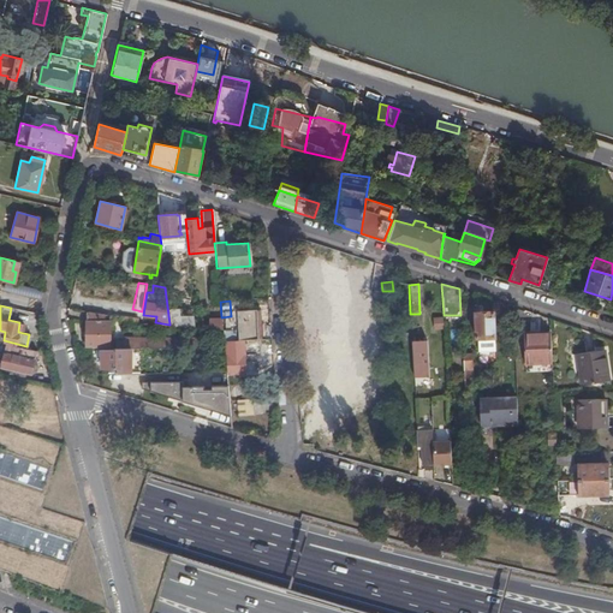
[(238,340),(242,340),(257,339),(256,310),(236,311),(238,340)]
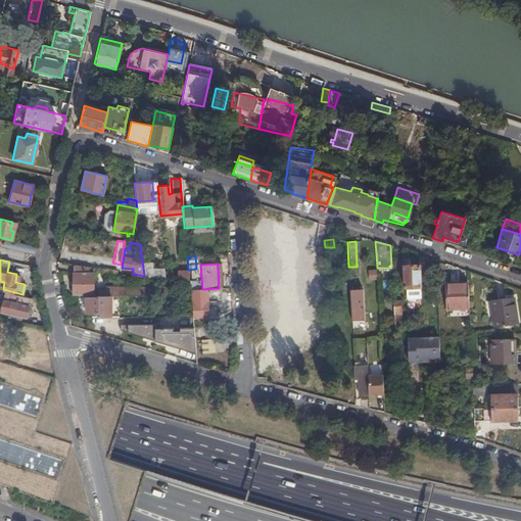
[(88,272),(89,267),(73,265),(73,293),(92,293),(93,273),(88,272)]
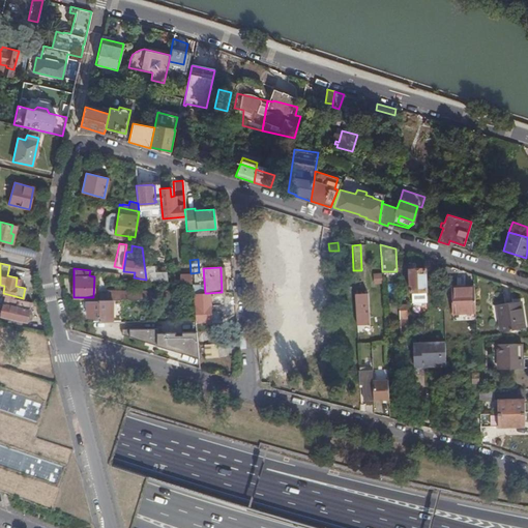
[(424,268),(408,269),(409,291),(410,291),(426,291),(424,268)]
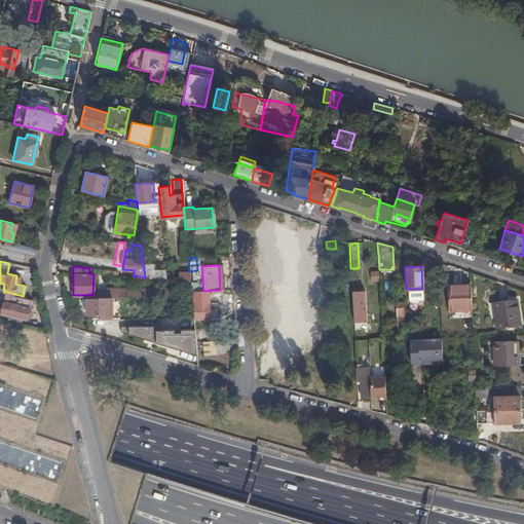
[(178,281),(190,282),(189,272),(179,271),(178,281)]
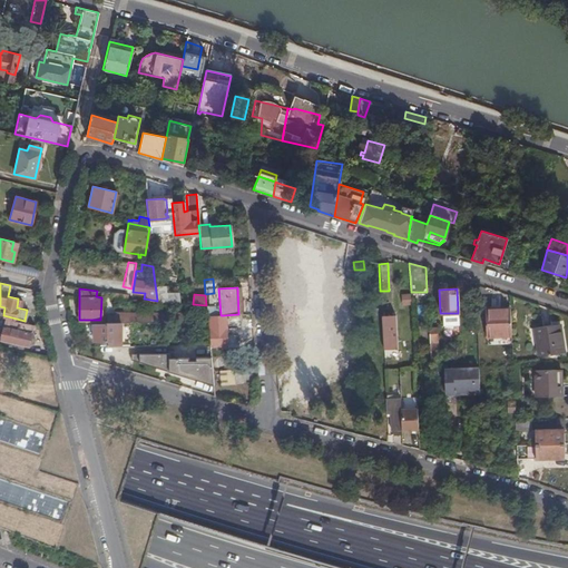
[(509,307),(491,309),(492,336),(511,335),(509,307)]
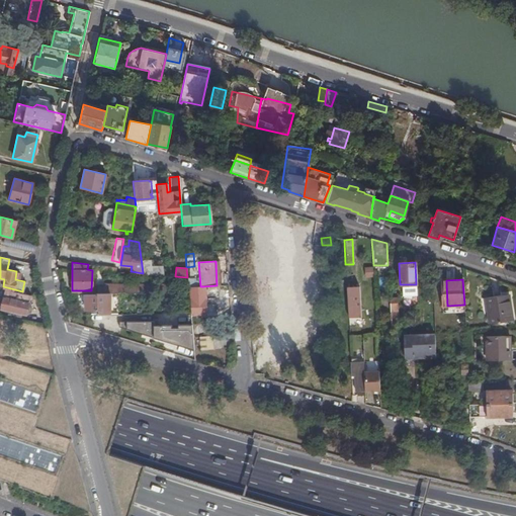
[(416,284),(401,284),(402,295),(416,294),(416,284)]
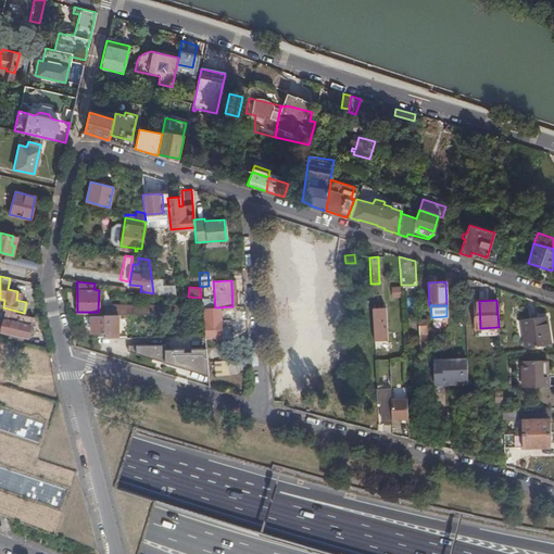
[(373,307),(374,340),(387,340),(385,306),(373,307)]
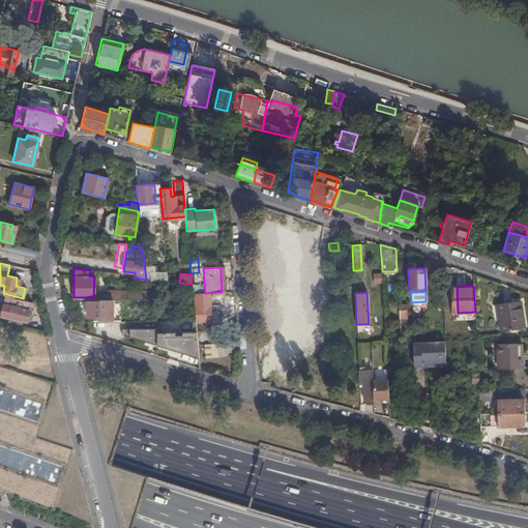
[(205,293),(195,293),(196,306),(195,306),(196,322),(200,322),(200,325),(204,325),(204,322),(211,321),(210,305),(209,305),(208,293),(205,293)]
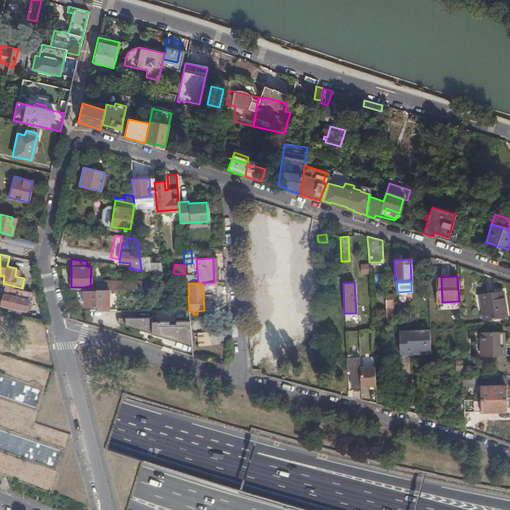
[(28,298),(29,291),(5,285),(3,294),(10,295),(8,303),(13,304),(12,309),(20,311),(22,306),(26,307),(29,305),(30,302),(28,298)]
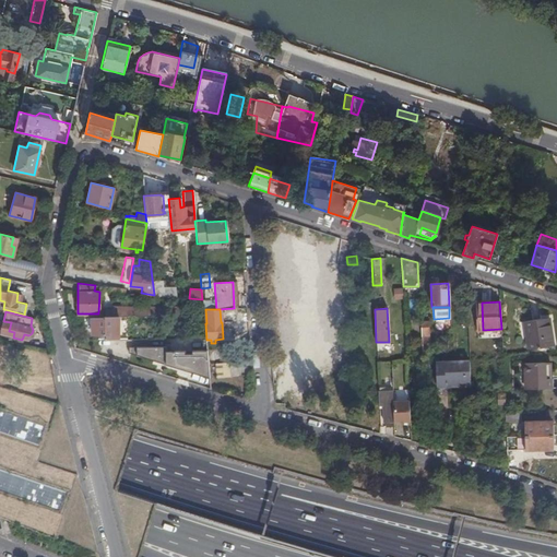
[(104,316),(104,317),(89,317),(86,318),(87,323),(89,324),(92,324),(92,334),(104,334),(104,338),(117,338),(117,316),(110,316),(104,316)]
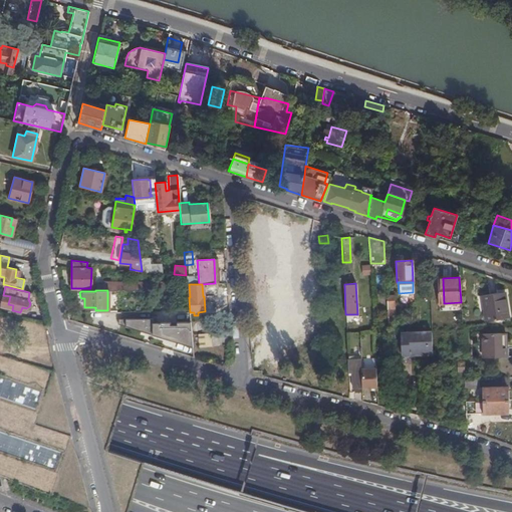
[(507,318),(503,292),(481,295),(485,320),(507,318)]
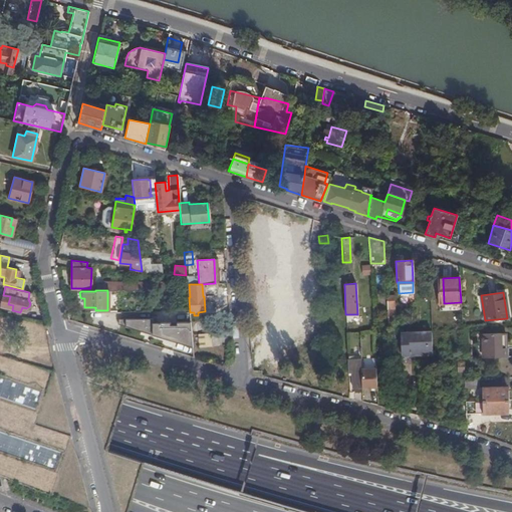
[(393,295),(386,295),(388,322),(395,322),(393,295)]
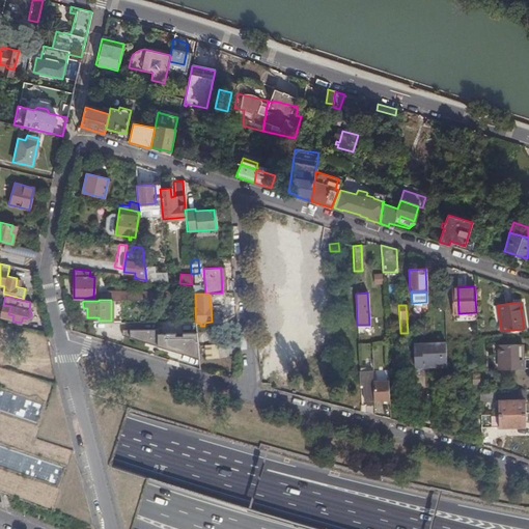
[(428,343),(429,366),(446,366),(445,342),(428,343)]
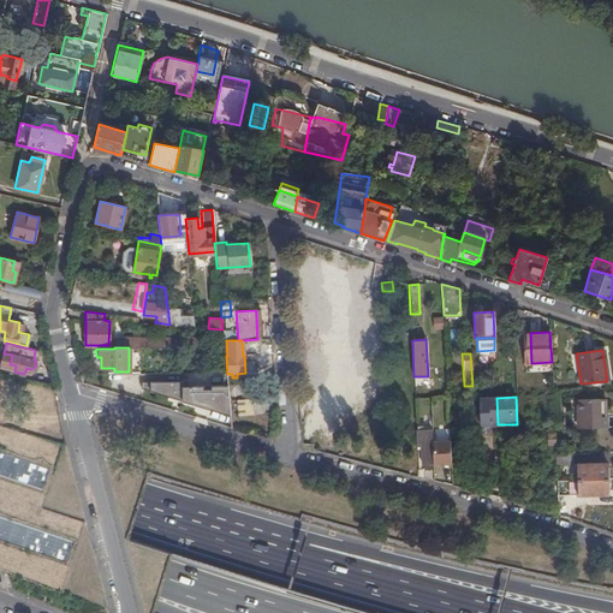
[(236,399),(237,415),(254,414),(251,398),(236,399)]
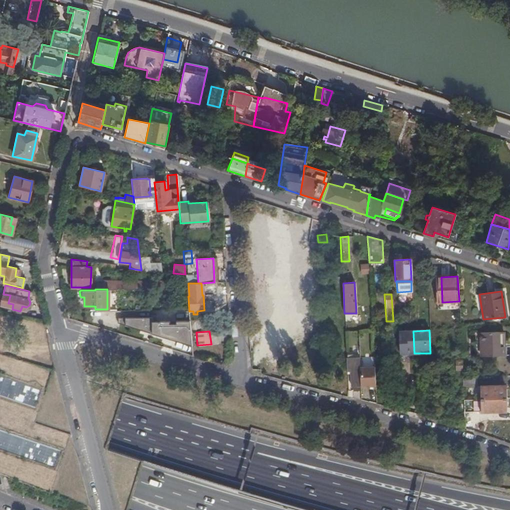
[(398,332),(399,354),(414,353),(413,331),(398,332)]
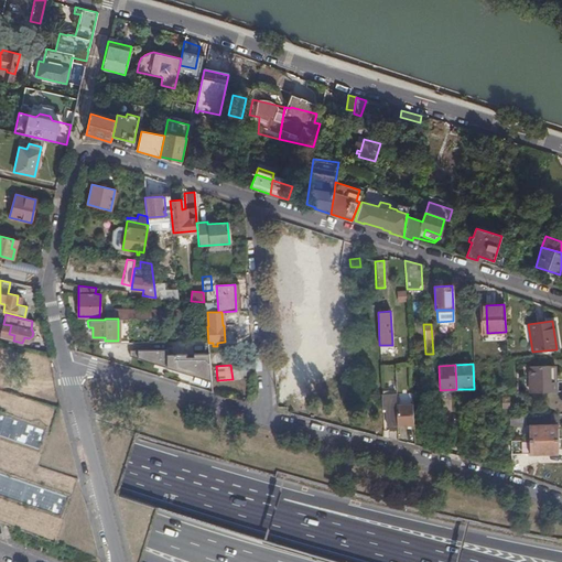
[(550,385),(550,366),(529,366),(529,392),(555,392),(555,385),(550,385)]
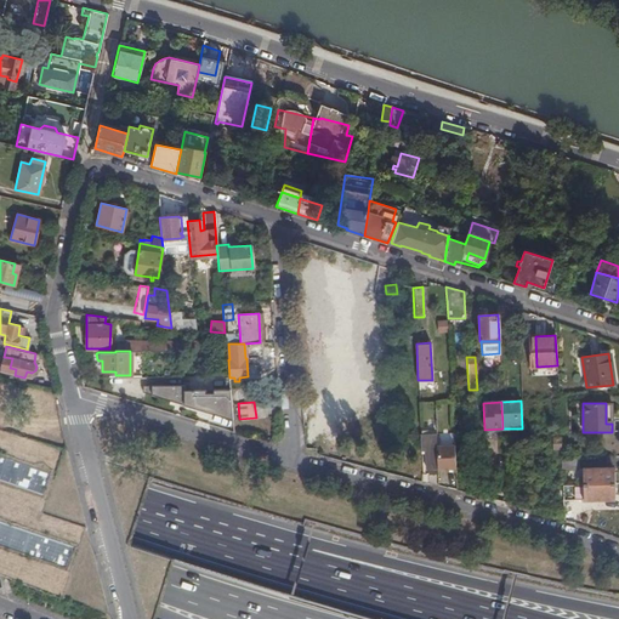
[(433,470),(433,473),(433,475),(437,475),(437,470),(436,444),(435,432),(424,433),(426,470),(433,470)]
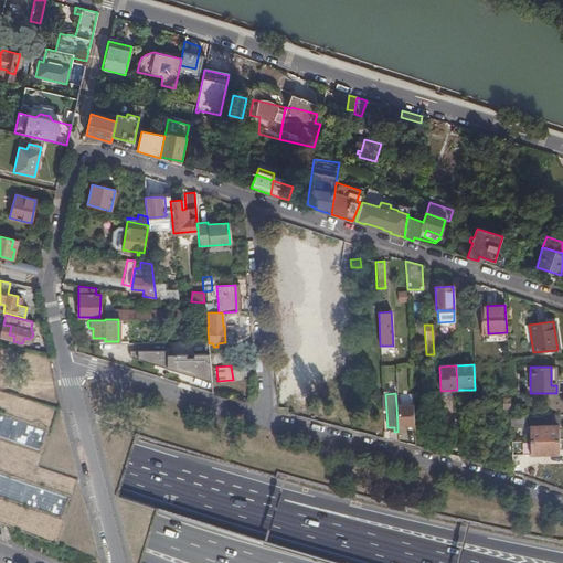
[(413,403),(396,404),(397,427),(414,426),(413,403)]
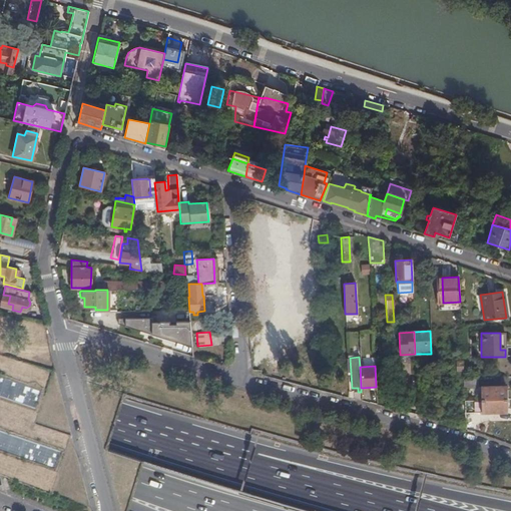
[(478,386),(478,377),(463,378),(464,387),(478,386)]
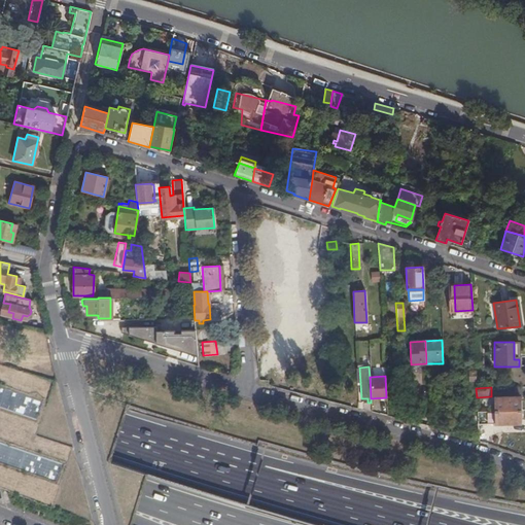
[(494,411),(521,410),(521,400),(512,400),(513,397),(494,397),(494,411)]
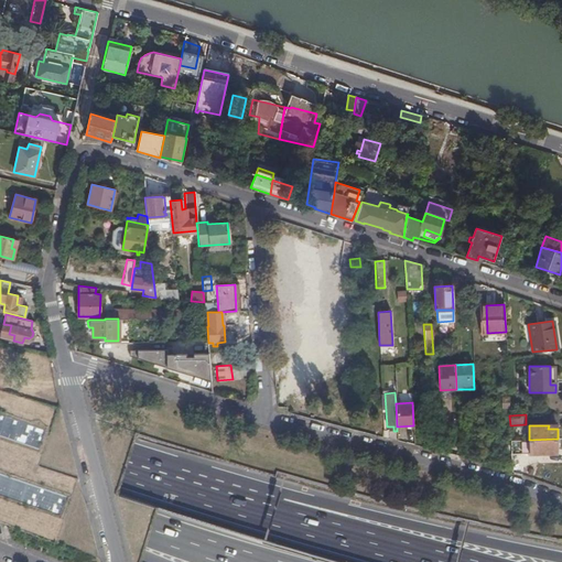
[(558,449),(558,439),(529,440),(529,451),(549,451),(549,449),(558,449)]
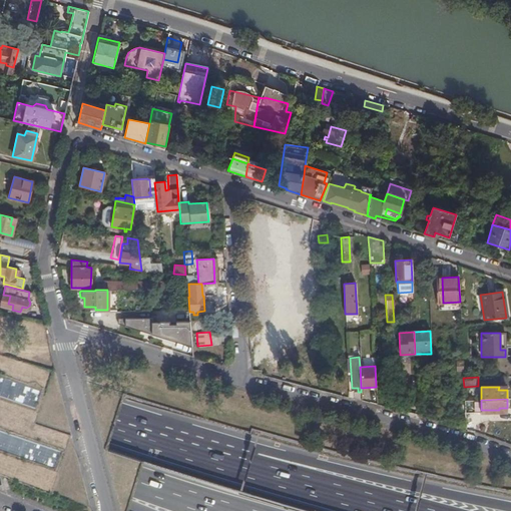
[(464,400),(465,414),(481,414),(481,410),(481,400),(464,400)]
